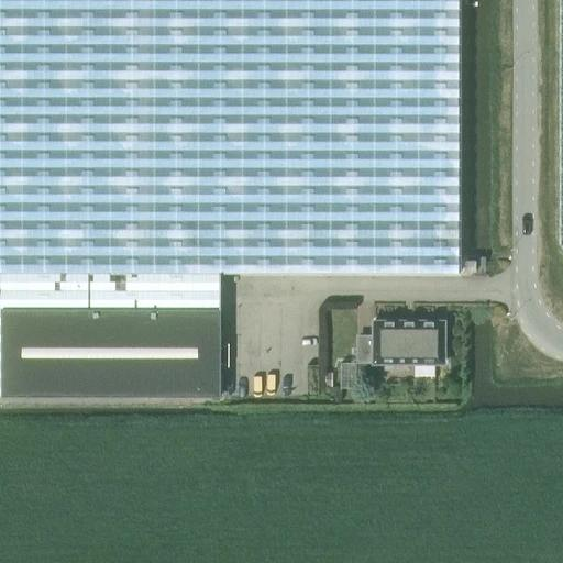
[(0,0),(0,396),(0,308),(217,309),(218,273),(456,274),(456,0),(0,0)]
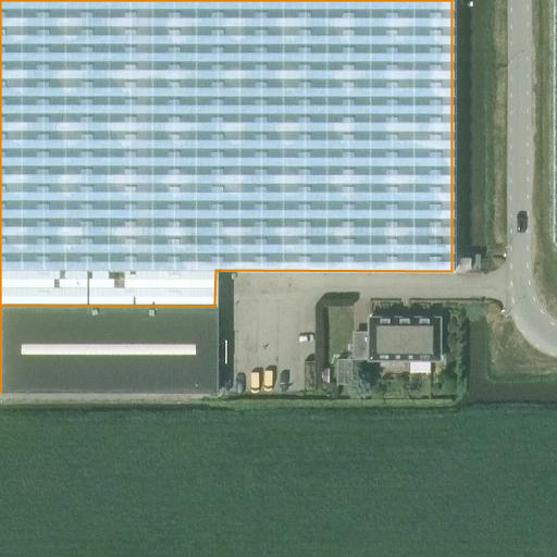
[(458,258),(458,269),(469,269),(469,258),(458,258)]
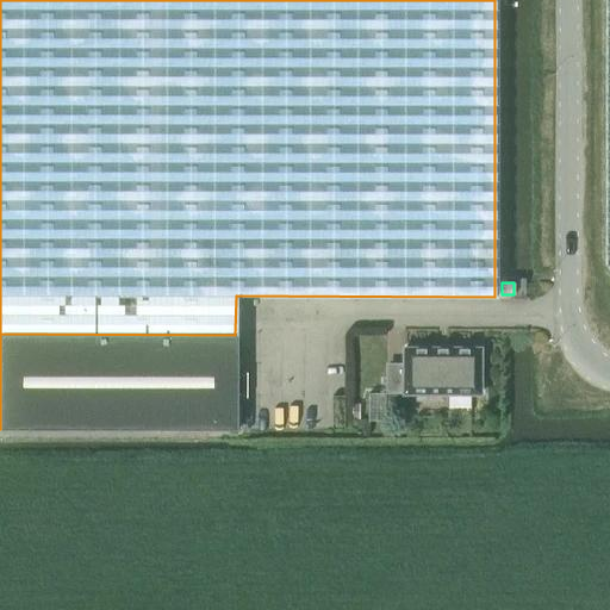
[(235,335),(0,334),(0,429),(237,430),(237,335),(235,335)]
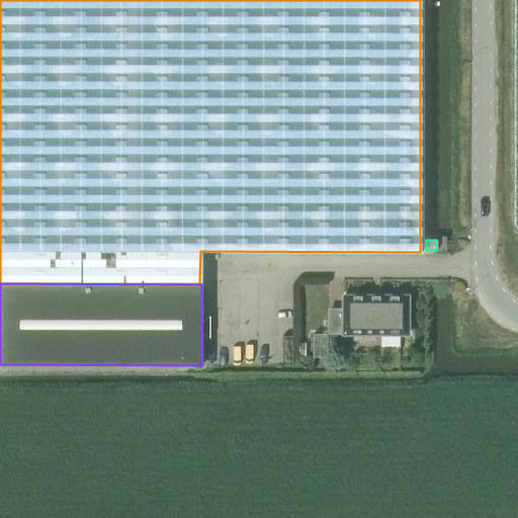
[(342,297),(342,308),(327,308),(326,334),(327,335),(336,334),(342,334),(353,334),(353,339),(372,339),(372,334),(407,334),(407,297),(407,296),(342,296),(342,297)]
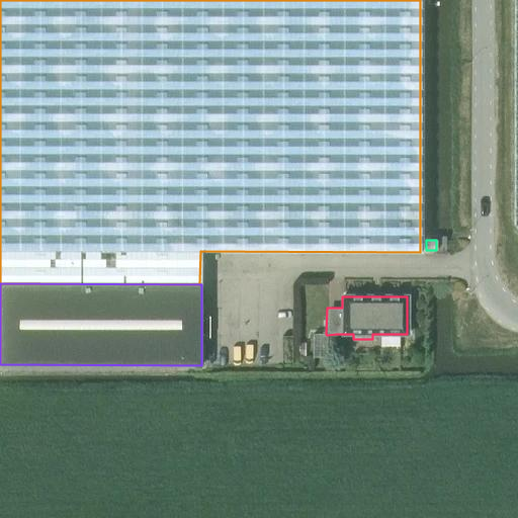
[(313,335),(313,343),(313,354),(313,356),(316,357),(322,357),(325,356),(326,355),(326,351),(327,351),(327,344),(328,343),(329,344),(331,345),(333,345),(335,344),(336,342),(336,340),(336,334),(327,335),(326,334),(324,334),(316,334),(314,334),(313,335)]
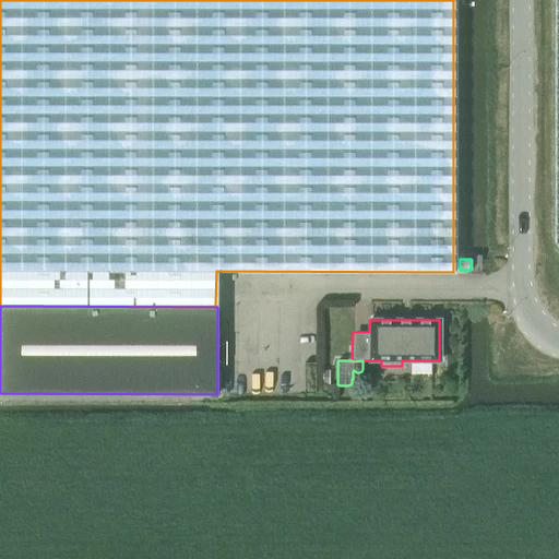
All buildings are outlined.
